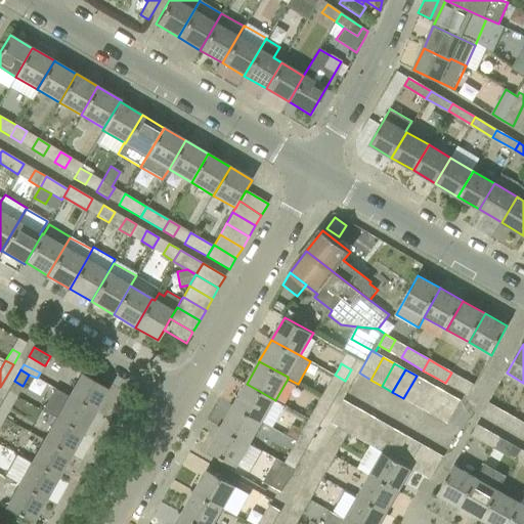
[(445,383),(468,395),(474,385),(451,373),(445,383)]
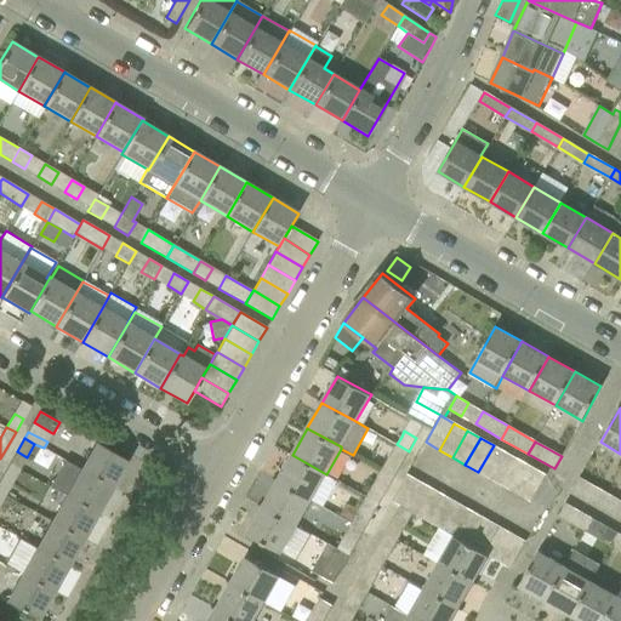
[(127,461),(97,443),(81,469),(113,486),(127,461)]
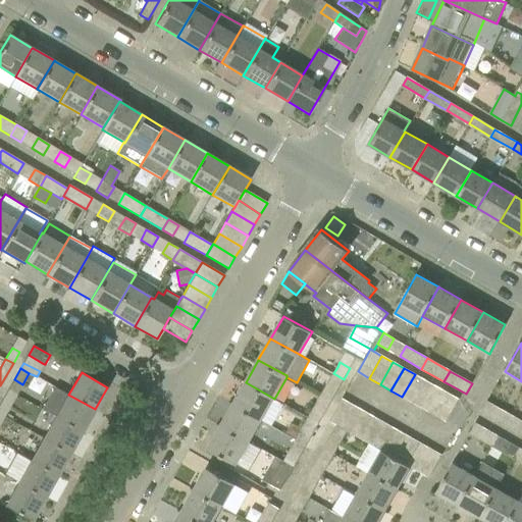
[(321,395),(331,401),(344,379),(333,373),(321,395)]
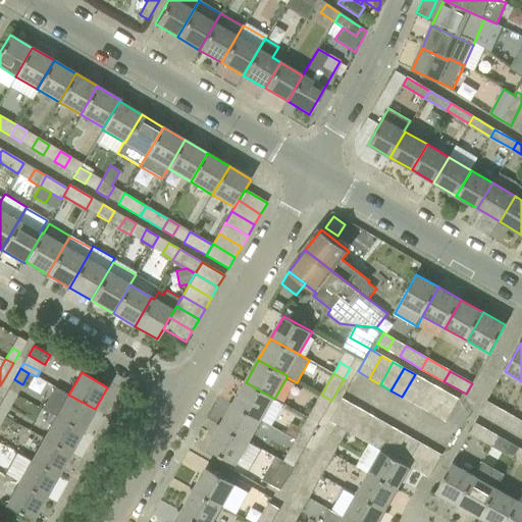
[(402,397),(413,403),(426,380),(415,374),(402,397)]
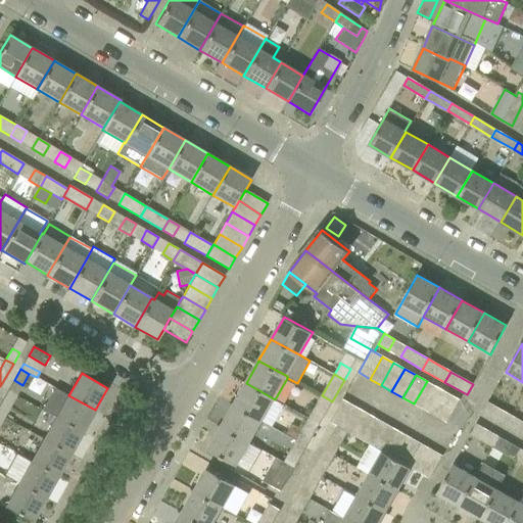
[(414,403),(425,410),(438,387),(427,381),(414,403)]
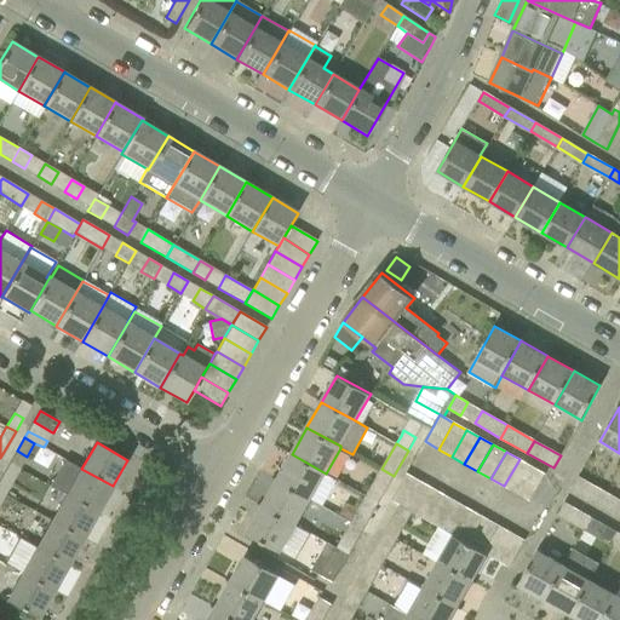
[(292,454),(277,480),(276,480),(310,499),(323,506),(338,480),(326,474),(292,454)]
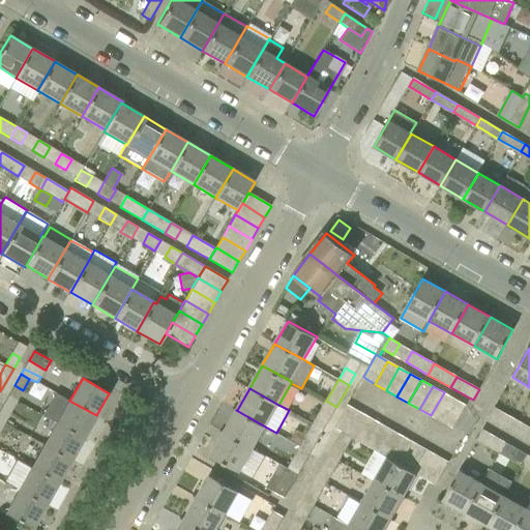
[(442,422),(455,400),(444,392),(431,415),(442,422)]
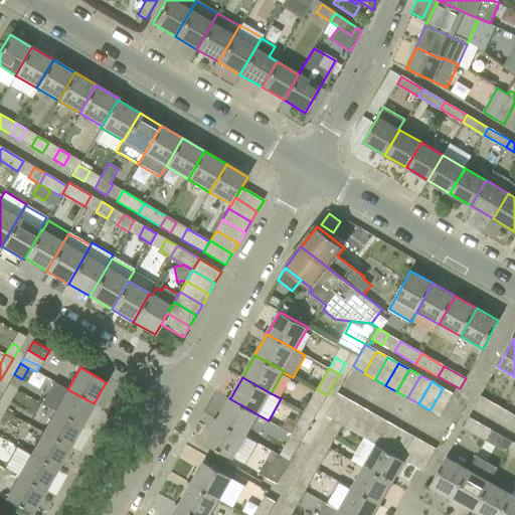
[(67,389),(53,382),(42,403),(55,411),(81,425),(94,403),(67,389)]
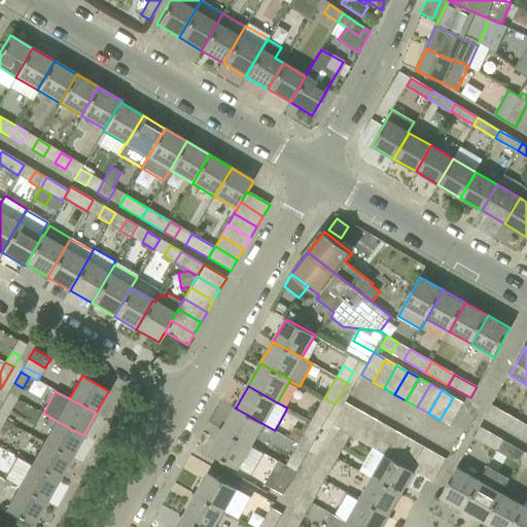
[(8,393),(0,408),(0,418),(4,421),(16,398),(8,393)]
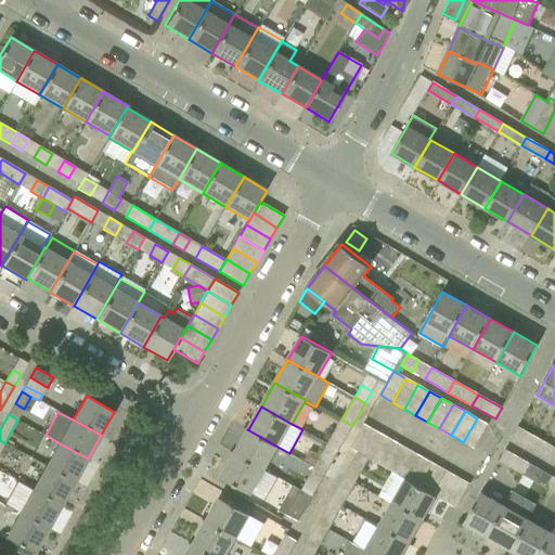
[(488,425),(477,418),(463,442),(475,449),(488,425)]
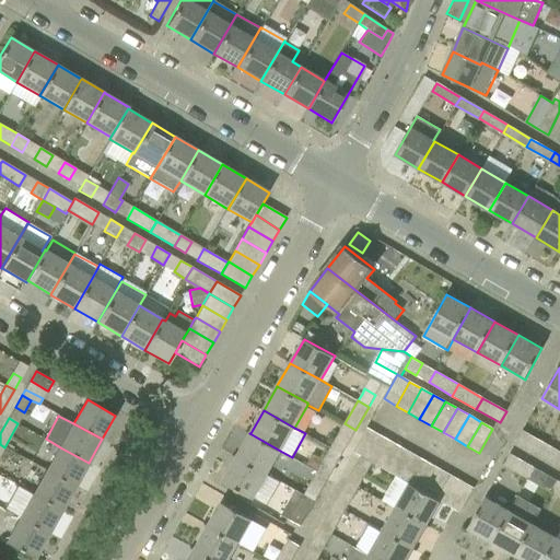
[(342,455),(356,430),(345,423),(330,448),(342,455)]
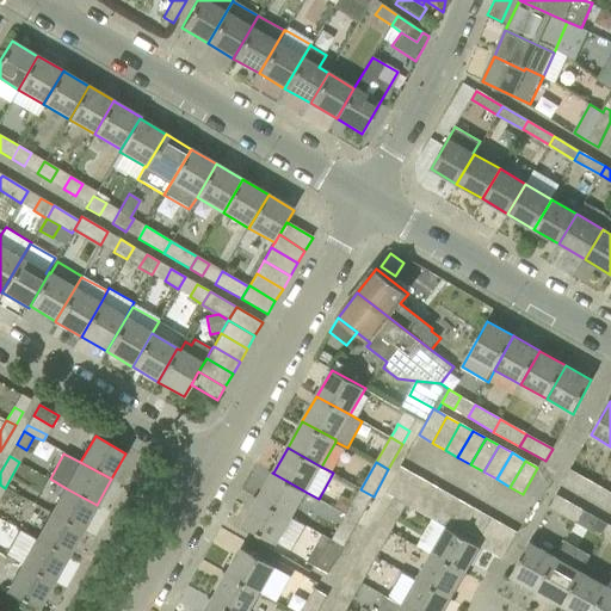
[(394,498),(399,501),(414,474),(401,467),(386,493),(394,498)]
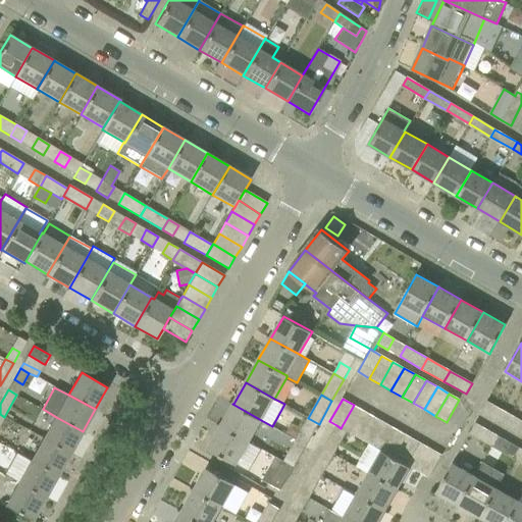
[(504,424),(510,414),(487,402),(481,412),(504,424)]
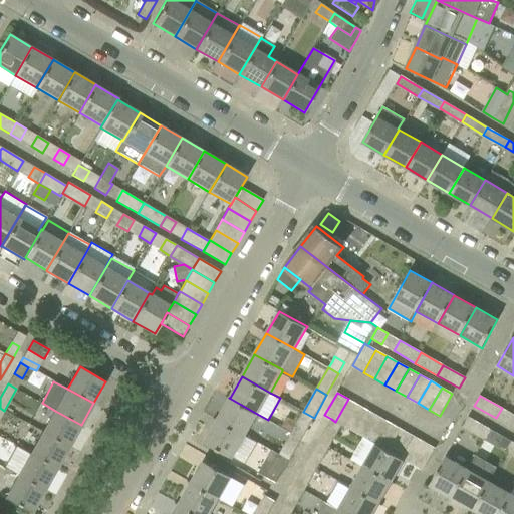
[(229,398),(218,420),(217,420),(245,436),(257,414),(229,398)]
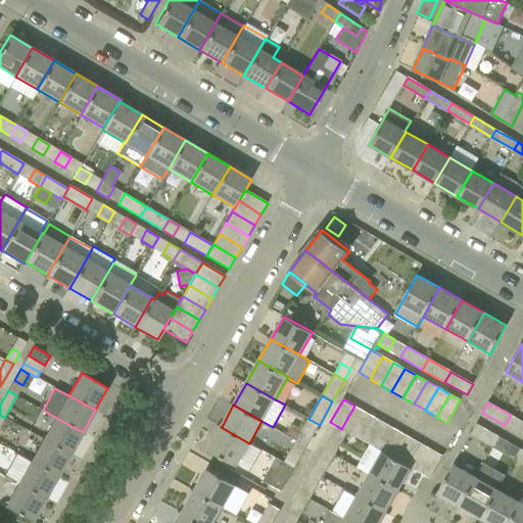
[(354,406),(341,429),(348,432),(352,434),(366,413),(354,406)]
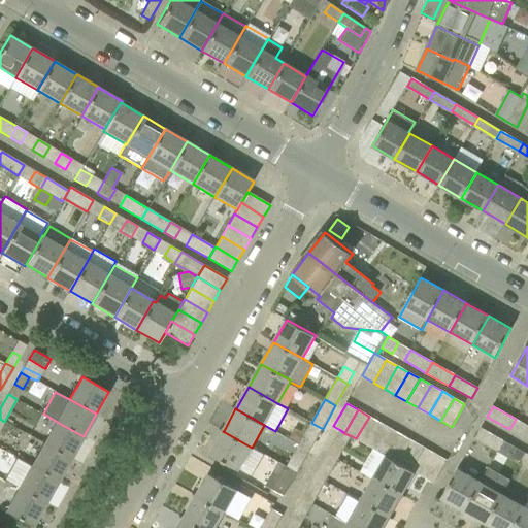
[(380,423),(369,417),(356,438),(367,444),(380,423)]
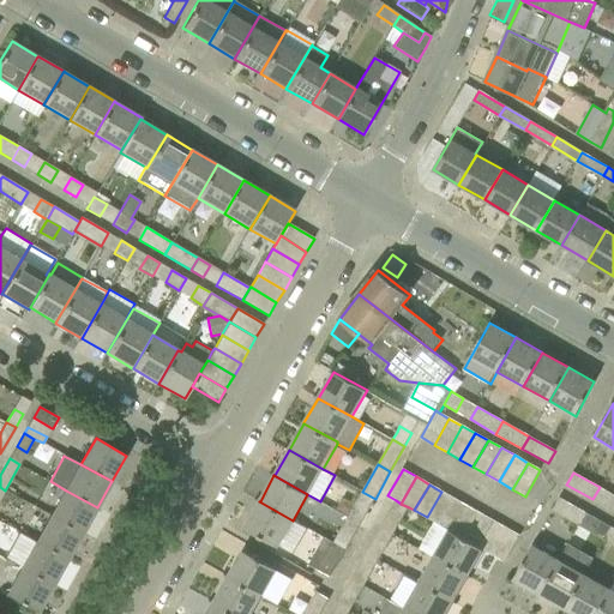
[(613,511),(613,494),(600,487),(593,499),(613,511)]
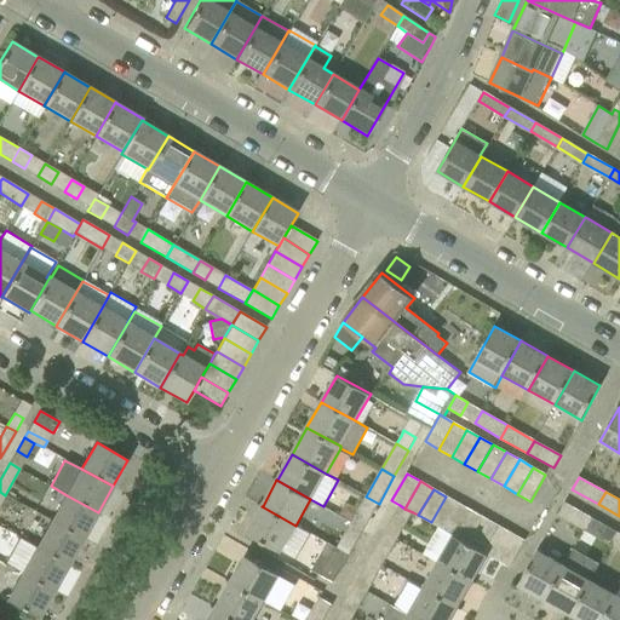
[(67,495),(52,521),(82,539),(98,512),(67,495)]
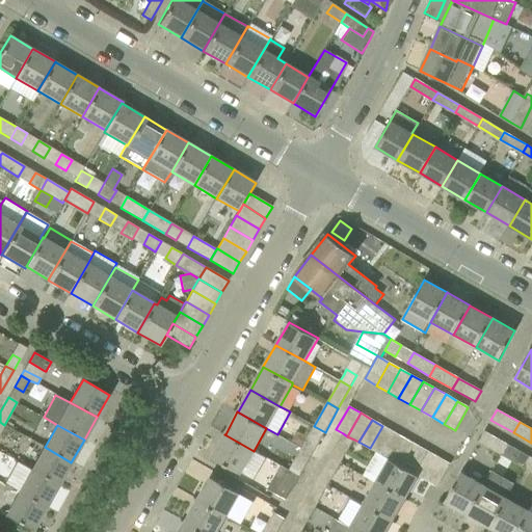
[(312,454),(325,432),(314,426),(301,448),(312,454)]
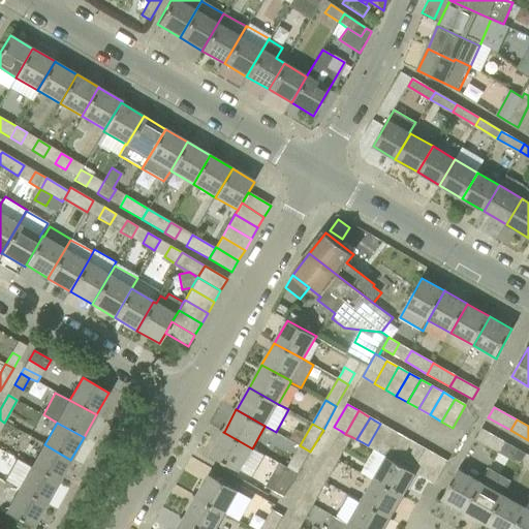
[(379,453),(392,430),(380,424),(368,445),(375,449),(379,453)]
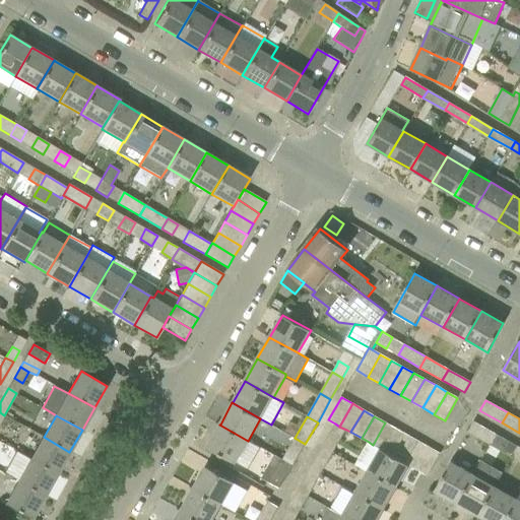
[(396,429),(385,423),(373,445),(380,449),(384,451),(396,429)]
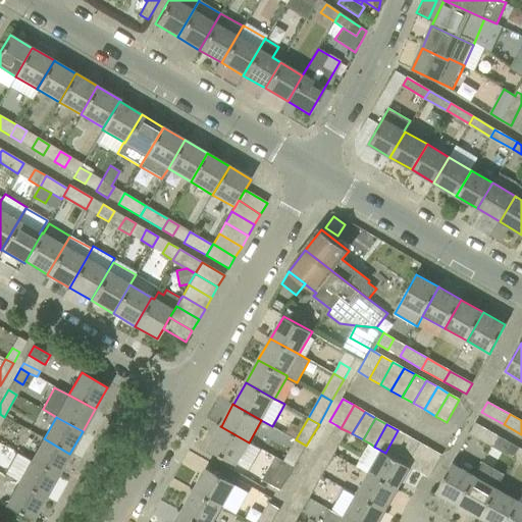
[(491,448),(498,436),(474,424),(469,434),(491,448)]
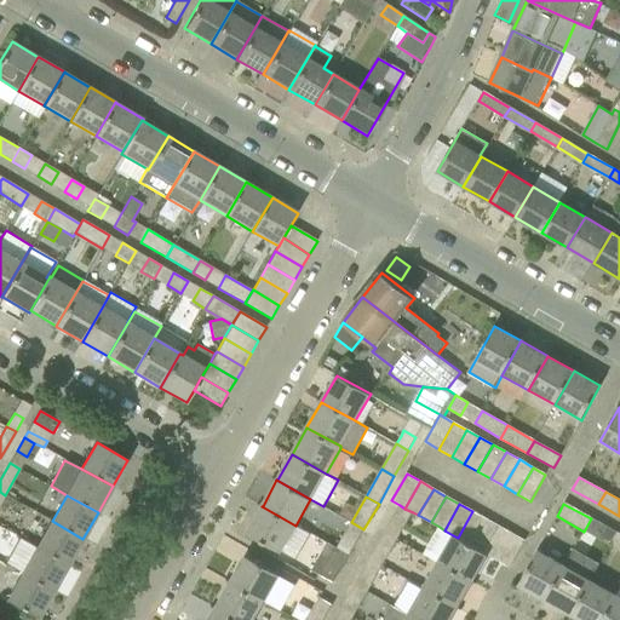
[(413,512),(405,509),(400,505),(384,533),(397,540),(413,512)]
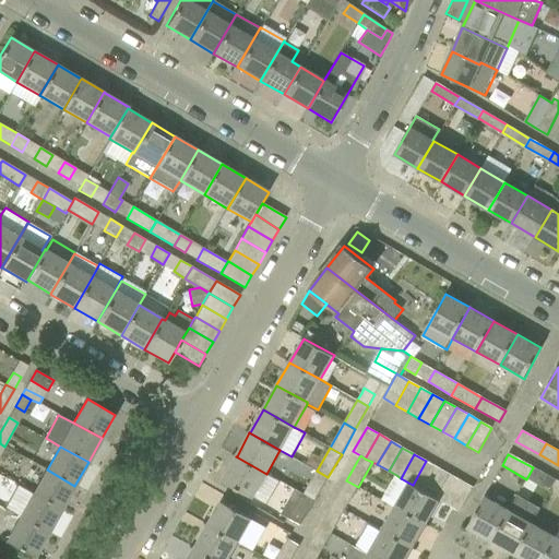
[(236,456),(223,480),(253,498),(266,474),(236,456)]
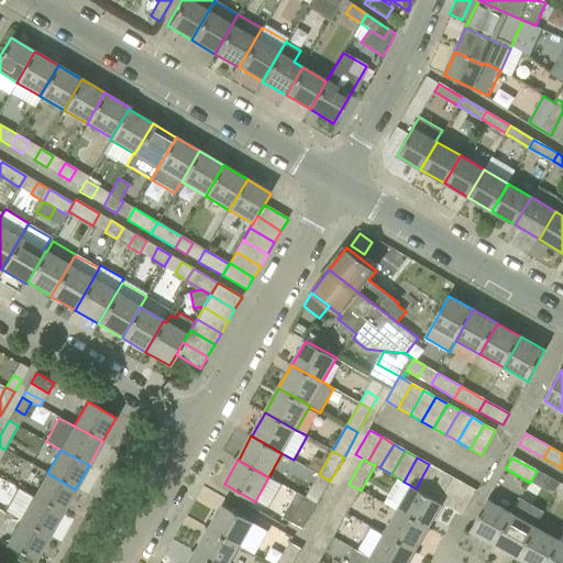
[(427,495),(441,471),(429,464),(416,488),(427,495)]
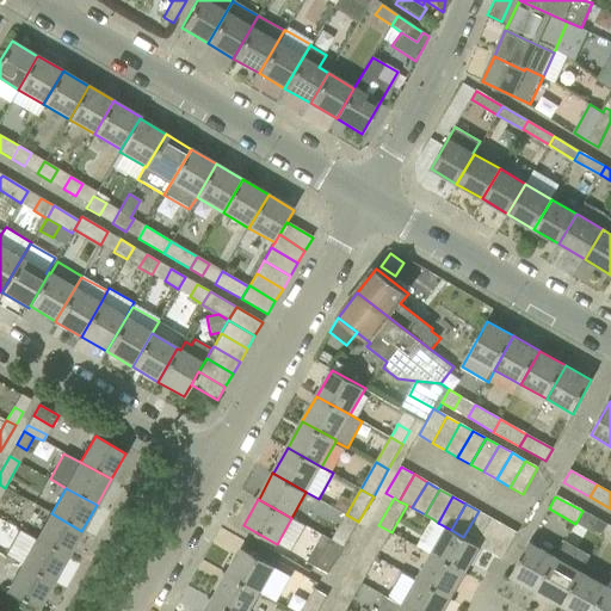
[(492,518),(479,511),(463,537),(476,545),(492,518)]
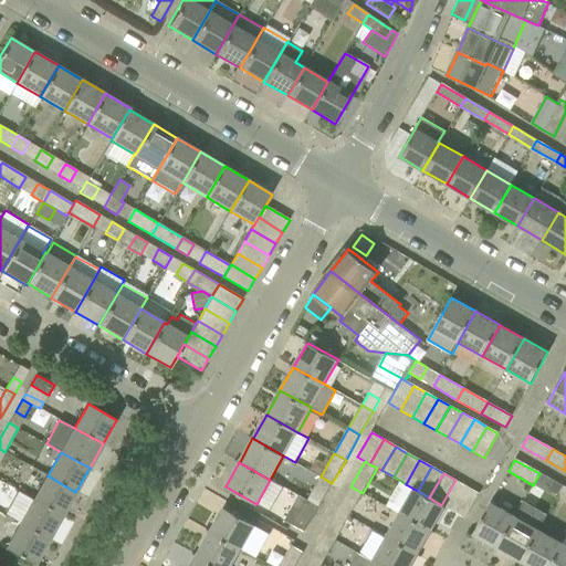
[(563,486),(540,473),(533,485),(556,499),(563,486)]
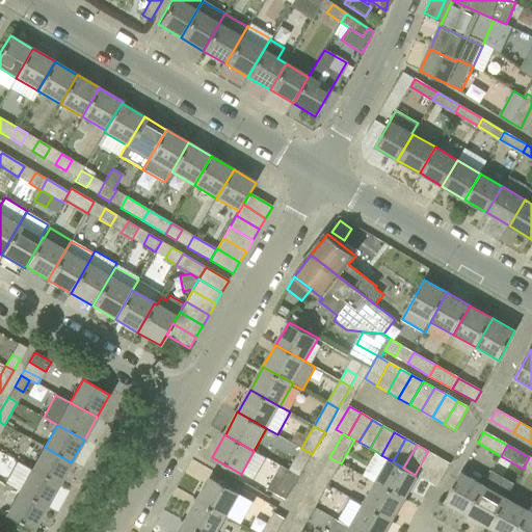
[(45,447),(31,470),(58,485),(71,462),(45,447)]
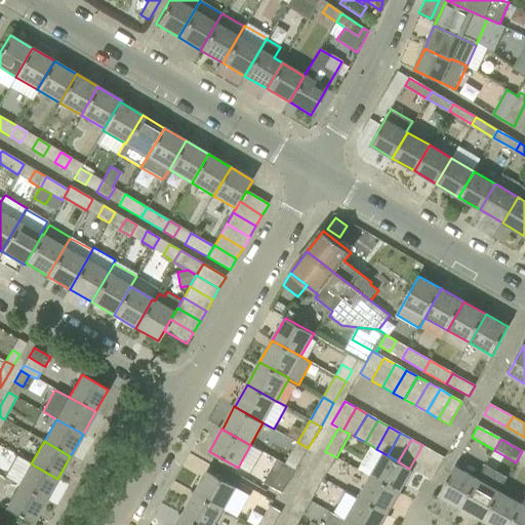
[(295,470),(308,448),(297,442),(285,463),(295,470)]
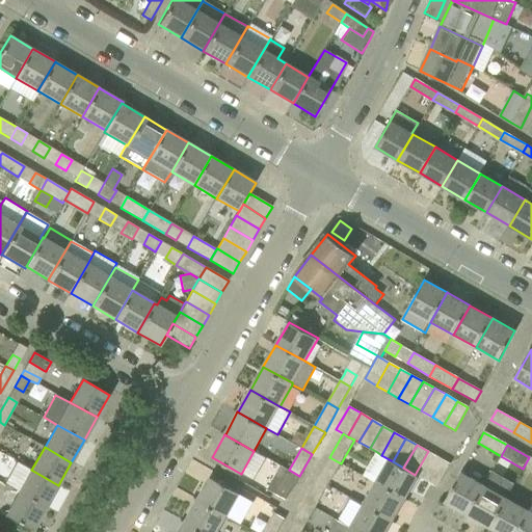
[(440,457),(428,451),(415,475),(418,476),(419,476),(426,481),(440,457)]
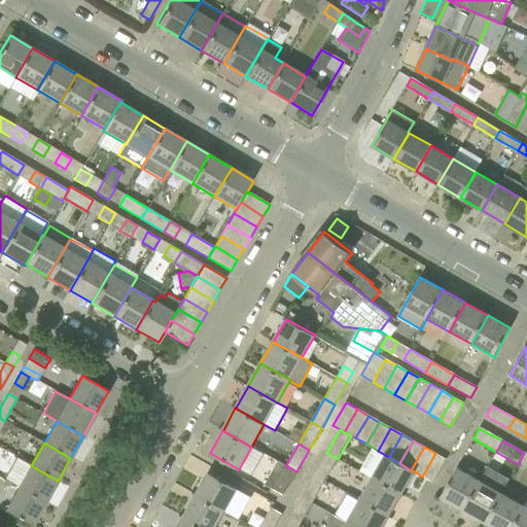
[(325,481),(338,459),(326,453),(314,475),(325,481)]
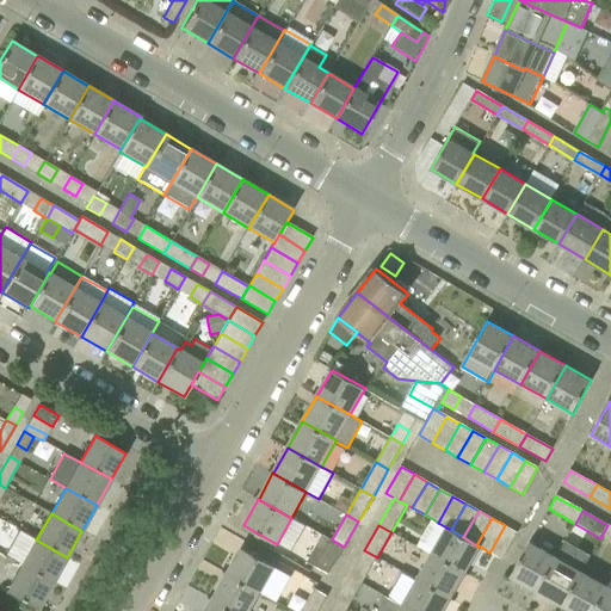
[(489,553),(503,560),(518,532),(505,525),(489,553)]
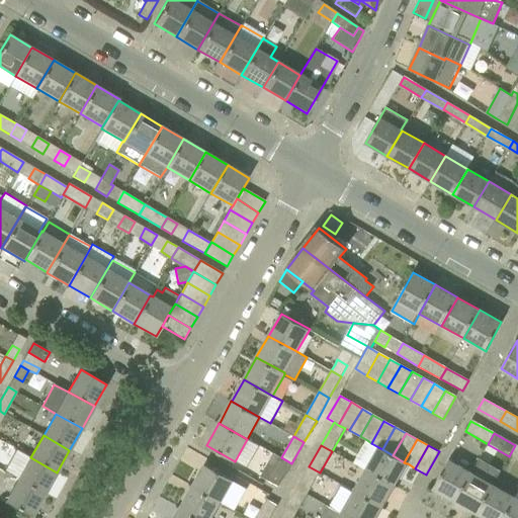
[(517,460),(517,446),(515,445),(509,456),(517,460)]
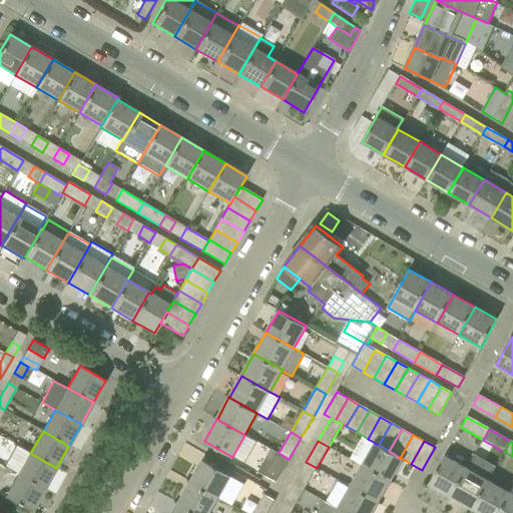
[(375,443),(363,465),(391,481),(403,459),(400,458),(389,451),(379,445),(375,443)]
